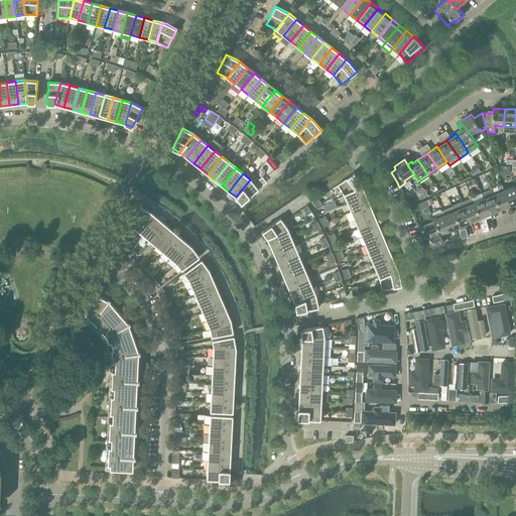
[(337,184),(344,195),(363,186),(362,184),(361,183),(360,181),(354,173),(337,184)]
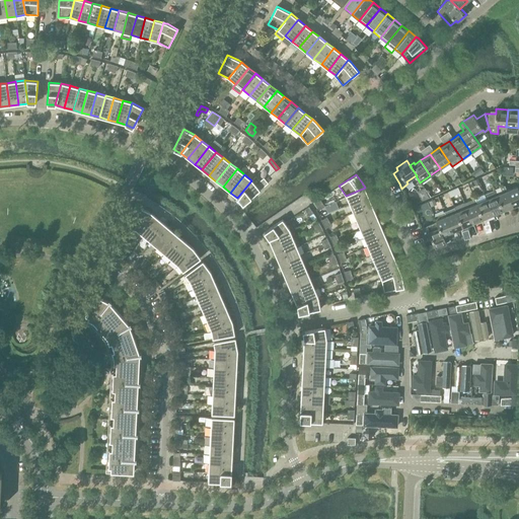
[(251,180),(237,198),(242,205),(268,183),(264,177),(260,180),(255,176),(252,180),(251,180)]
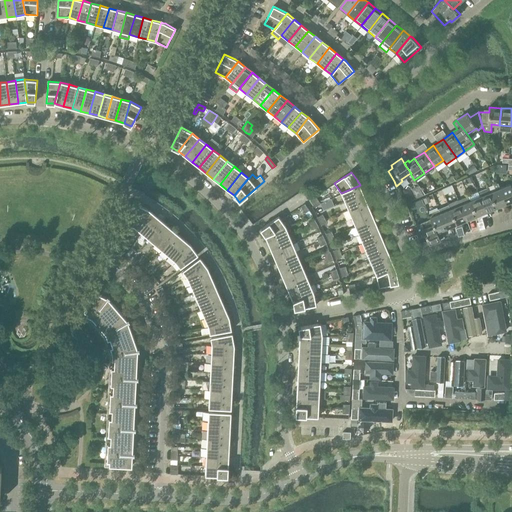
[(496,208),(506,203),(500,188),(498,183),(493,185),(495,190),(490,192),(496,208)]
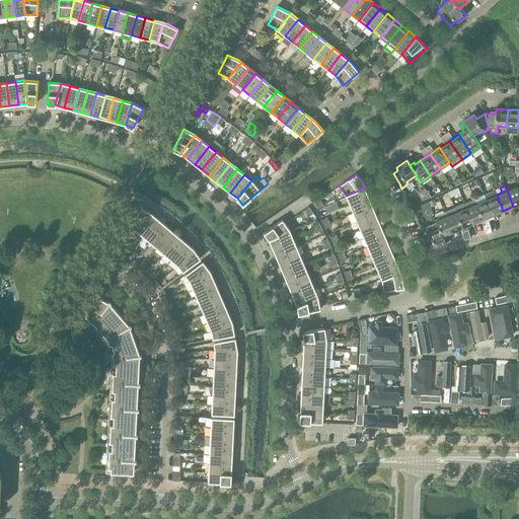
[(518,191),(517,187),(507,191),(513,206),(518,204),(518,191)]
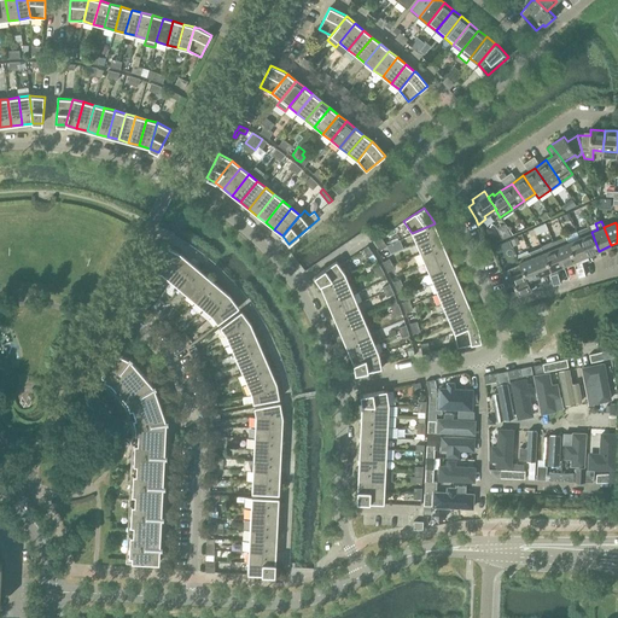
[(438,233),(435,223),(412,233),(417,243),(438,233)]
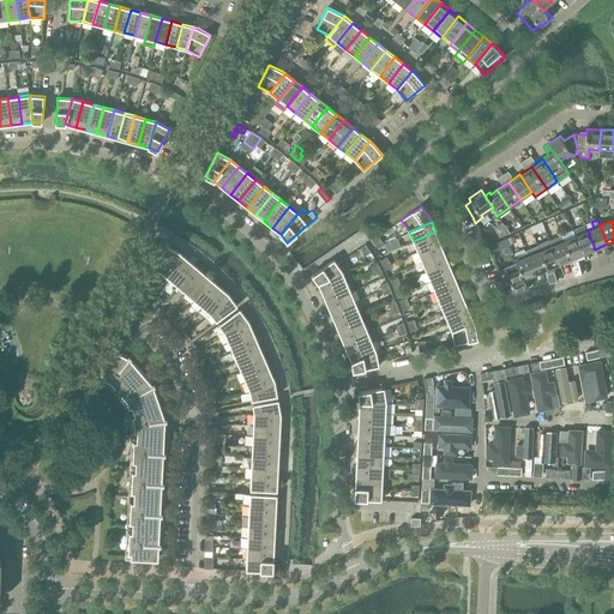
[(503,223),(506,229),(498,233),(497,233),(499,238),(507,234),(510,233),(503,223)]
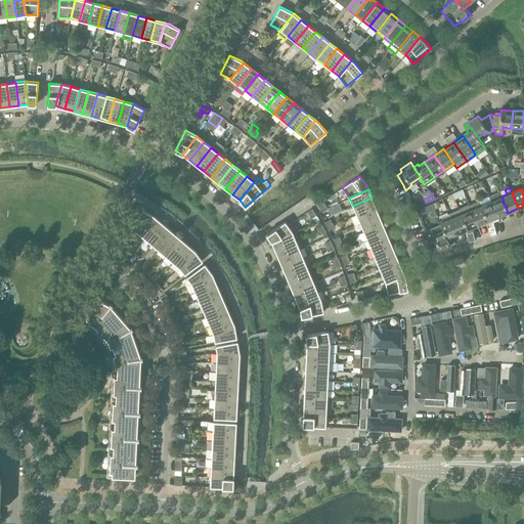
[(508,213),(501,197),(499,191),(489,197),(491,202),(497,217),(508,213)]
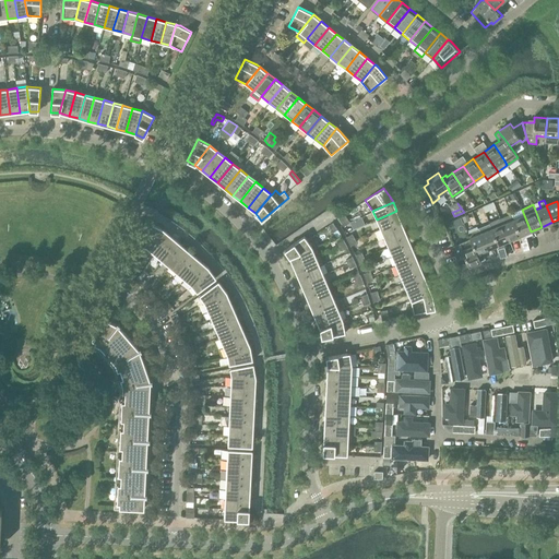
[(377,219),(380,228),(401,221),(396,211),(377,219)]
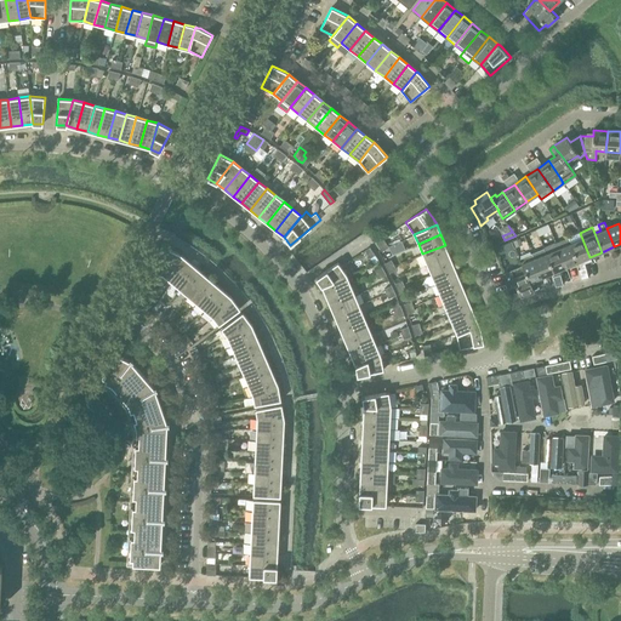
[(577,262),(579,262),(571,244),(570,244),(568,238),(556,243),(567,267),(577,262)]
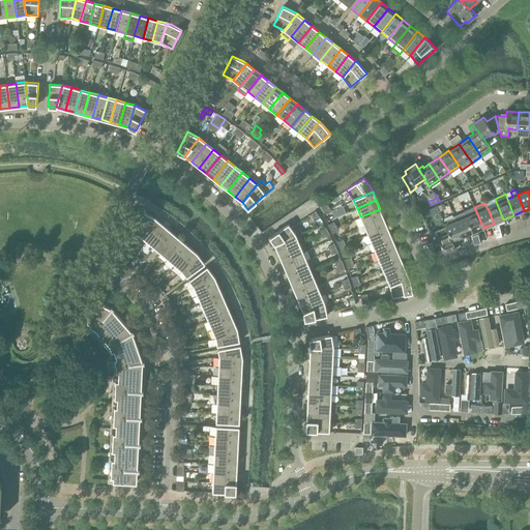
[(326,204),(321,207),(326,214),(331,211),(326,204)]
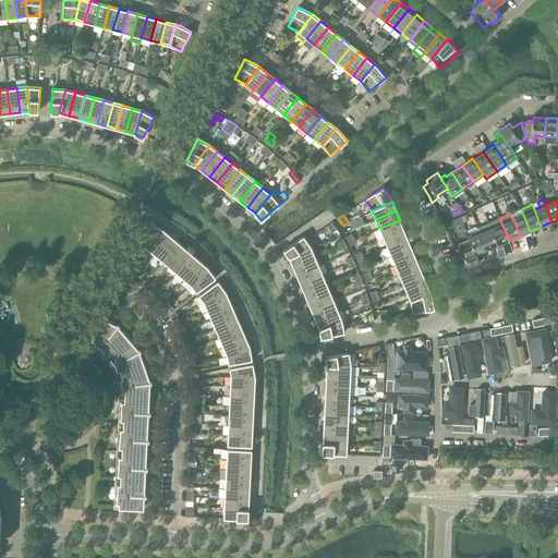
[(523,215),(513,219),(520,235),(519,235),(522,242),(526,241),(525,237),(531,234),(530,231),(523,215)]
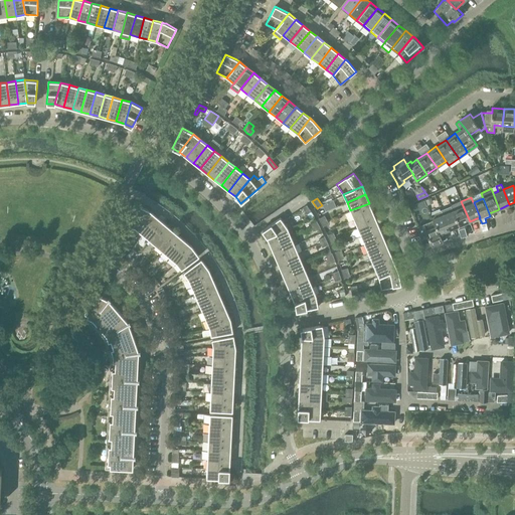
[(336,207),(333,200),(322,204),(325,211),(336,207)]
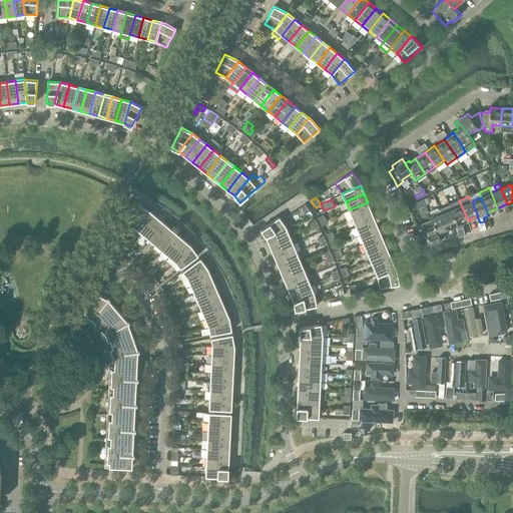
[(463,222),(468,220),(459,200),(449,204),(458,224),(457,224),(459,228),(463,227),(463,222)]
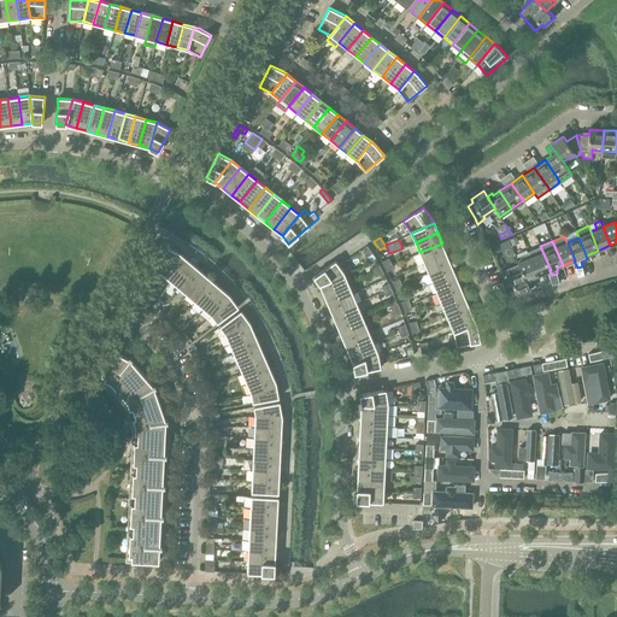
[(419,252),(424,263),(446,253),(442,244),(419,252)]
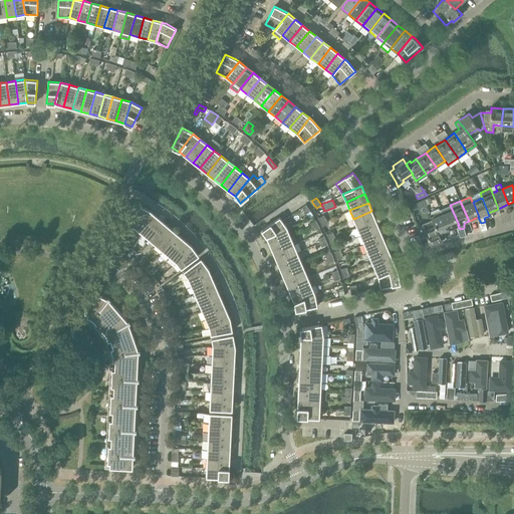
[(129,224),(135,228),(150,210),(138,205),(129,224)]
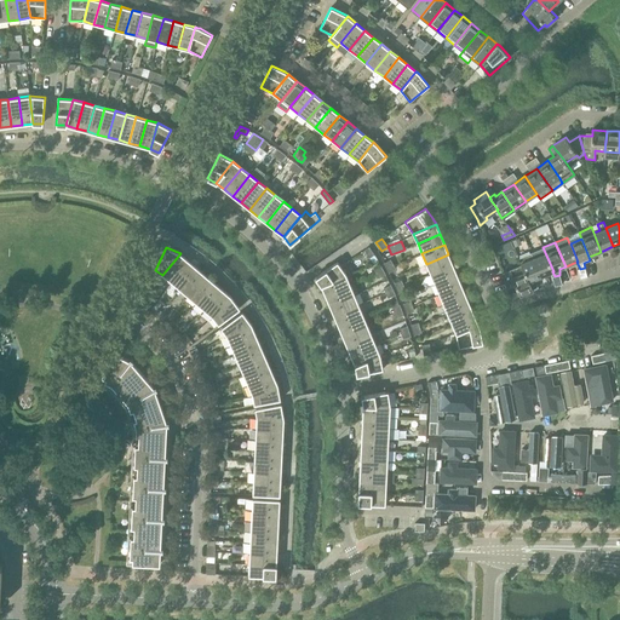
[(552,271),(554,271),(543,247),(530,253),(540,276),(552,271)]
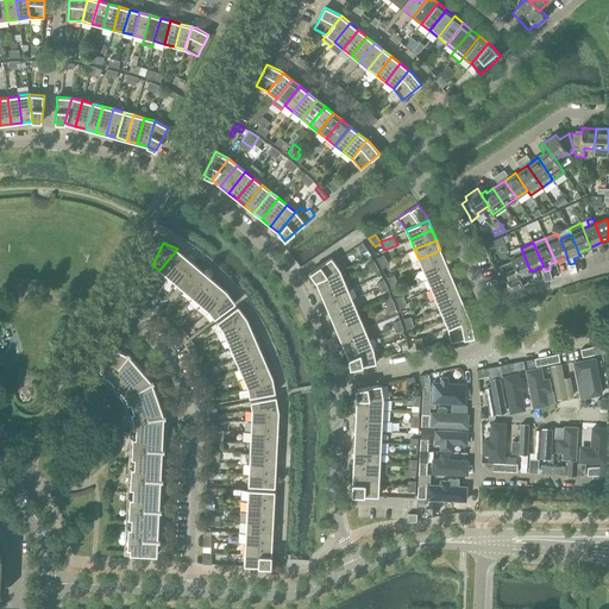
[(159,270),(168,277),(186,256),(177,250),(177,249),(159,270)]
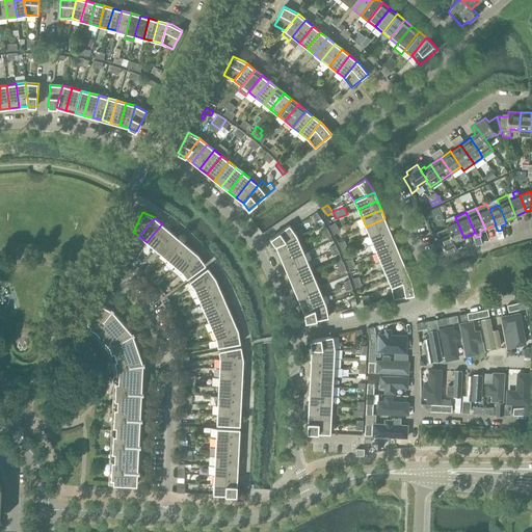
[(447,227),(447,228),(449,233),(450,233),(457,248),(461,247),(458,239),(463,237),(455,217),(446,221),(447,225),(447,227)]
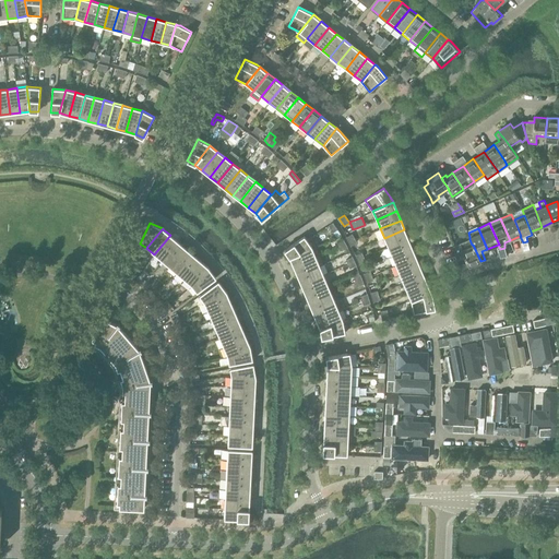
[(384,238),(388,247),(408,238),(404,229),(384,238)]
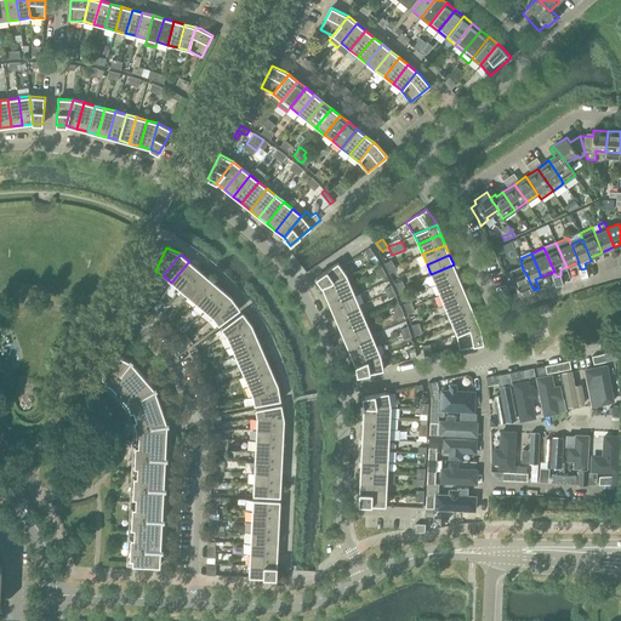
[(171,283),(180,290),(198,268),(189,261),(171,283)]
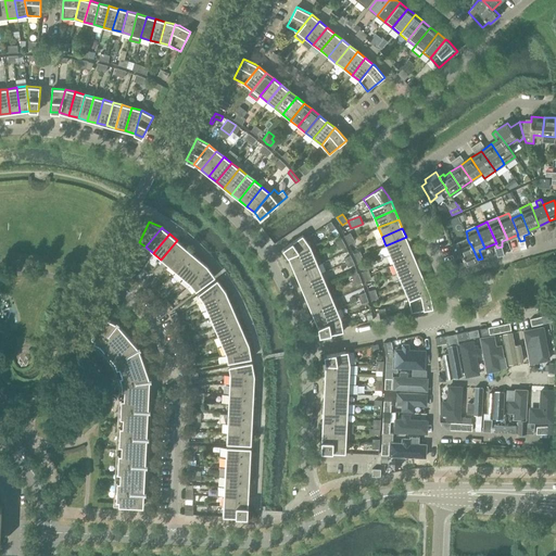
[(282,249),(288,256),(310,247),(310,244),(302,235),(282,249)]
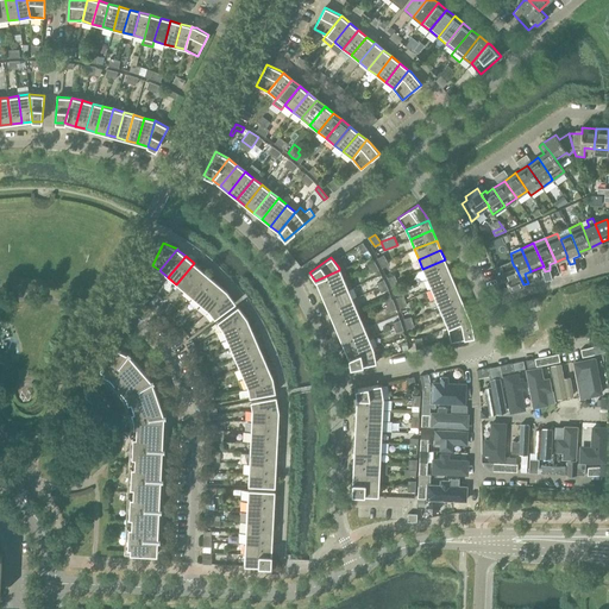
[(449,269),(445,259),(422,269),(427,278),(449,269)]
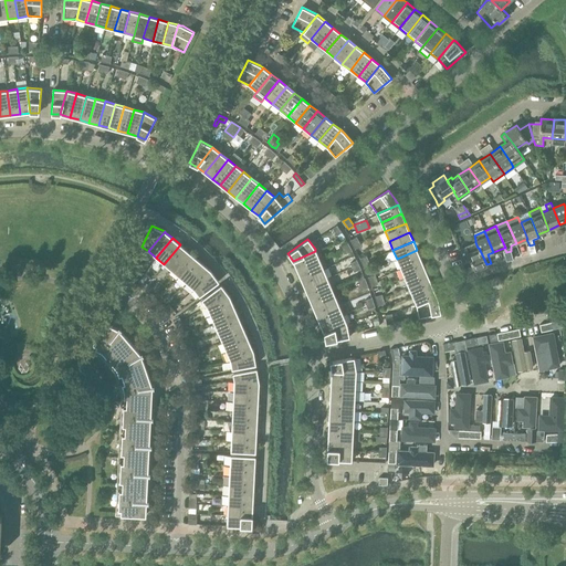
[(467,271),(473,268),(474,270),(486,264),(479,248),(478,248),(475,242),(459,250),(467,271)]
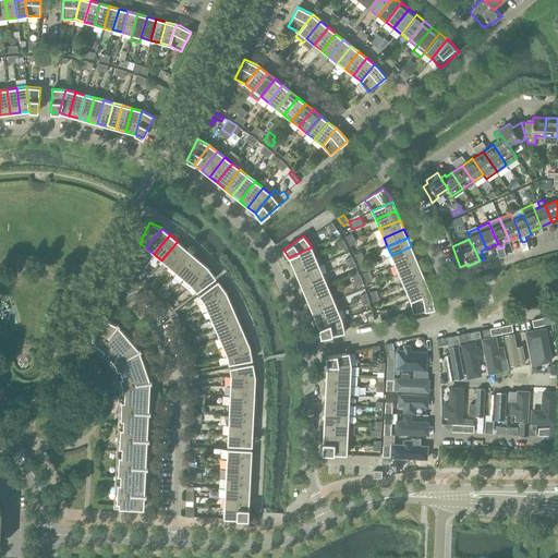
[(161,261),(169,266),(185,247),(178,241),(161,261)]
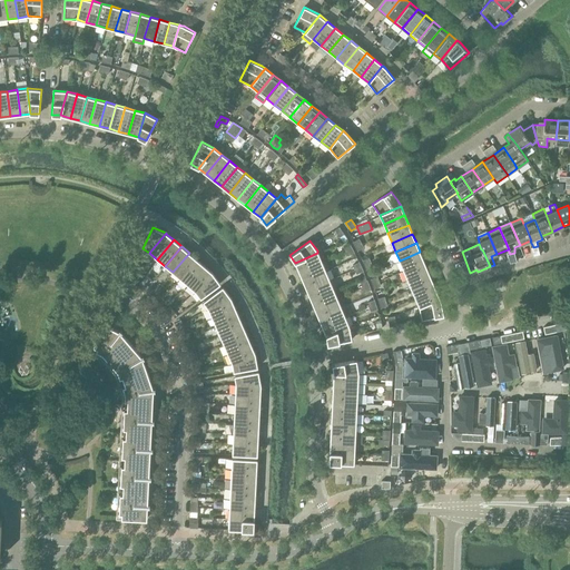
[(424,262),(420,252),(400,261),(403,271),(424,262)]
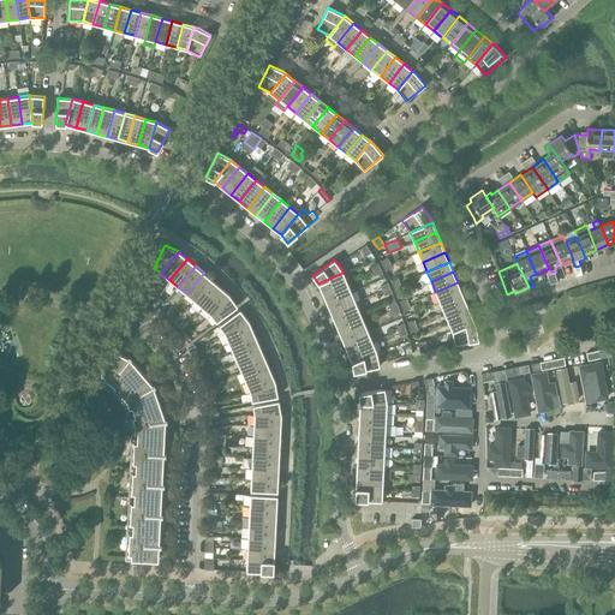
[(186,293),(195,300),(212,280),(204,273),(186,293)]
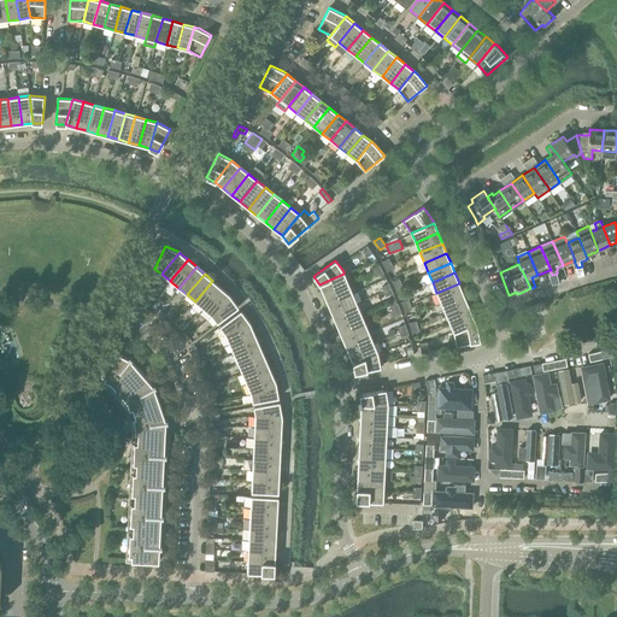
[(345,275),(344,274),(319,285),(323,293),(348,283),(345,275)]
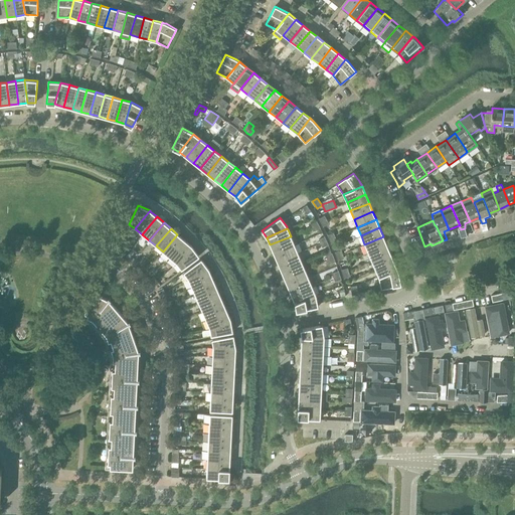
[(163,251),(170,258),(184,240),(177,234),(163,251)]
